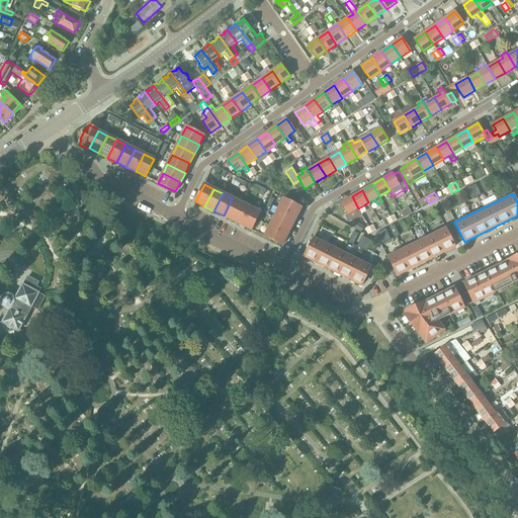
[(348,214),(358,208),(352,196),(341,202),(348,214)]
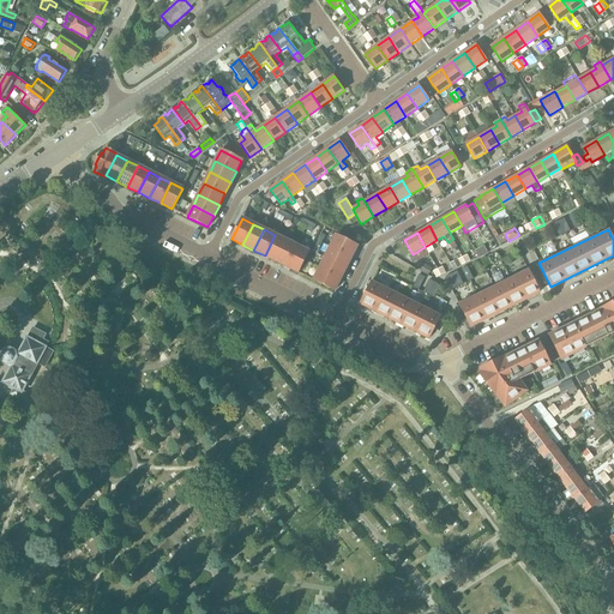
[(275,235),(265,256),(276,262),(287,241),(275,235)]
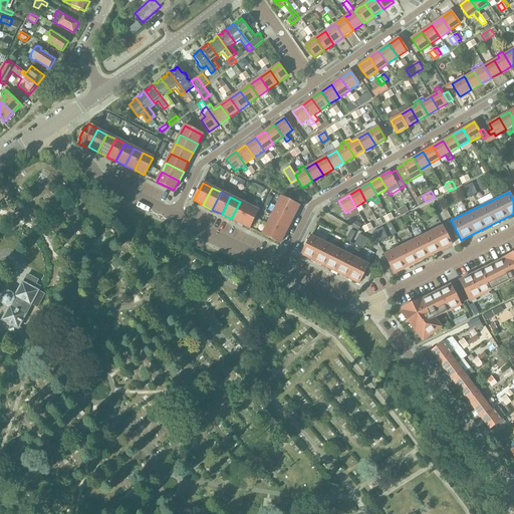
[(281,197),(277,207),(294,215),(298,206),(281,197)]
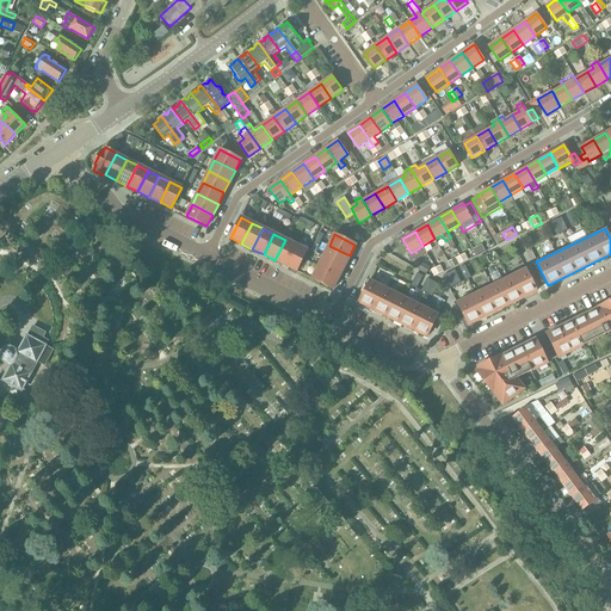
[(554,236),(548,240),(553,248),(559,245),(554,236)]
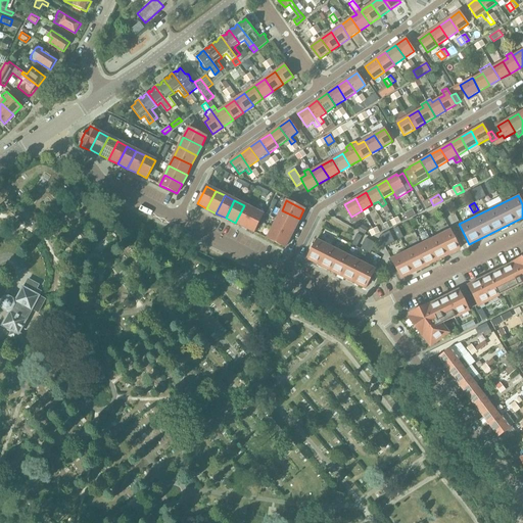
[(253,209),(244,205),(235,223),(244,228),(253,209)]
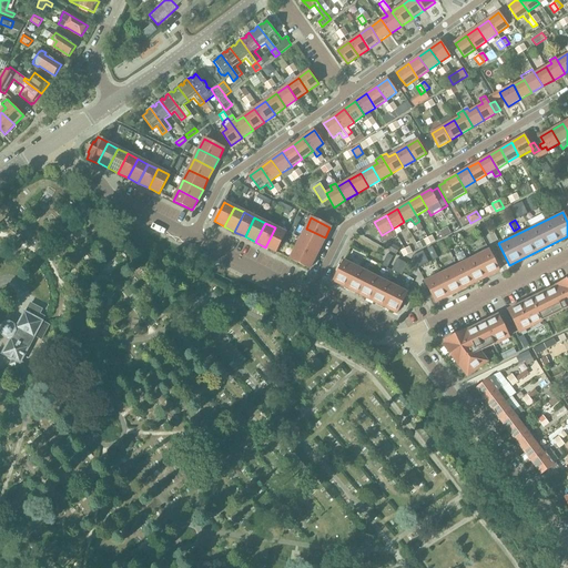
[(275,227),(265,247),(276,252),(285,233),(275,227)]
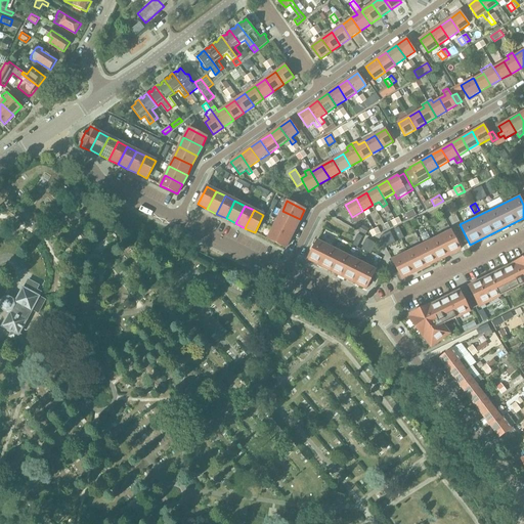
[(412,210),(406,214),(409,219),(416,216),(412,210)]
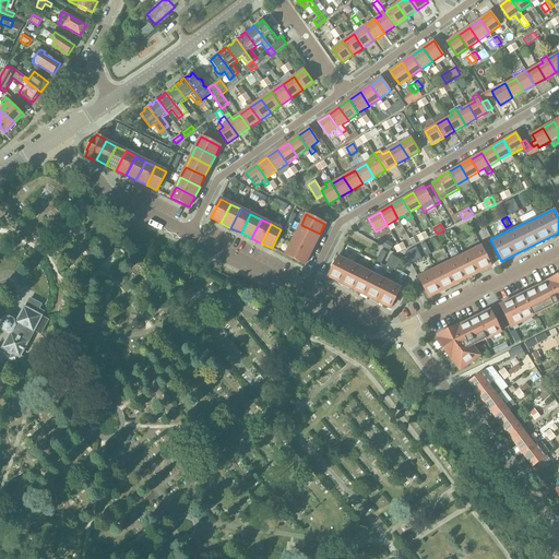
[(301,225),(296,235),(314,245),(320,234),(301,225)]
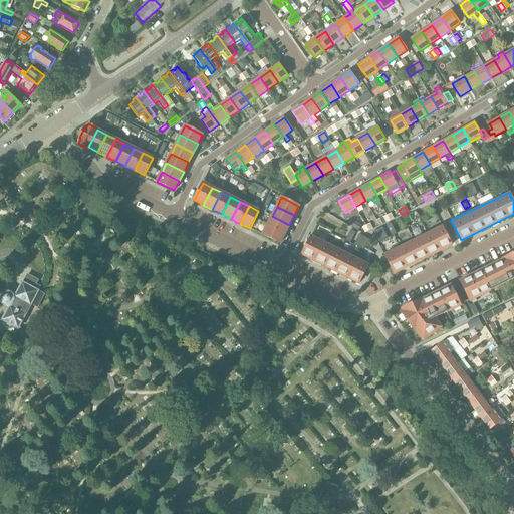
[(272,216),(267,225),(284,234),(289,225),(272,216)]
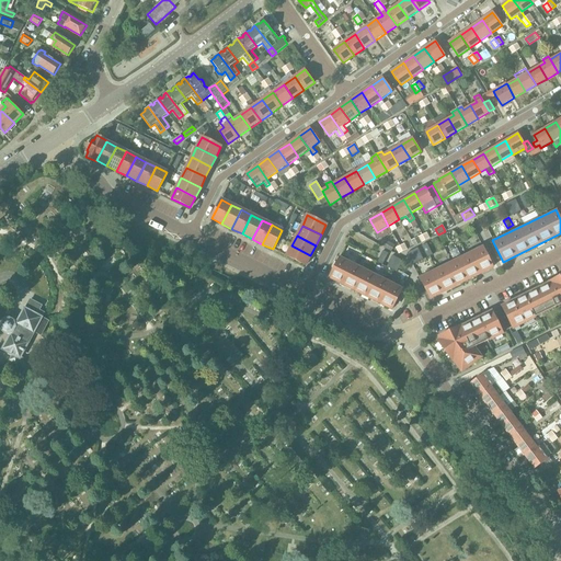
[(414,245),(421,243),(418,237),(412,240),(414,245)]
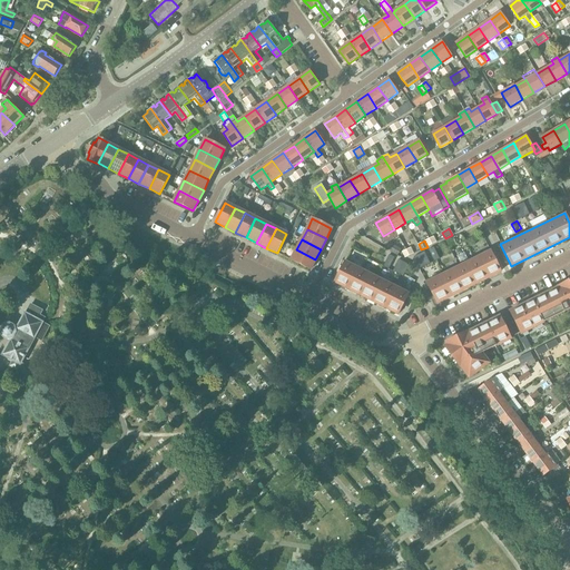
[(385,249),(397,256),(401,249),(389,243),(385,249)]
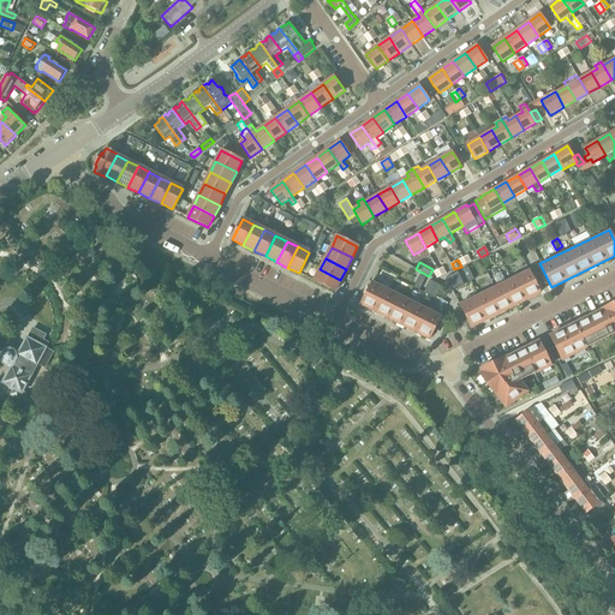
[(340,280),(320,269),(314,281),(335,291),(340,280)]
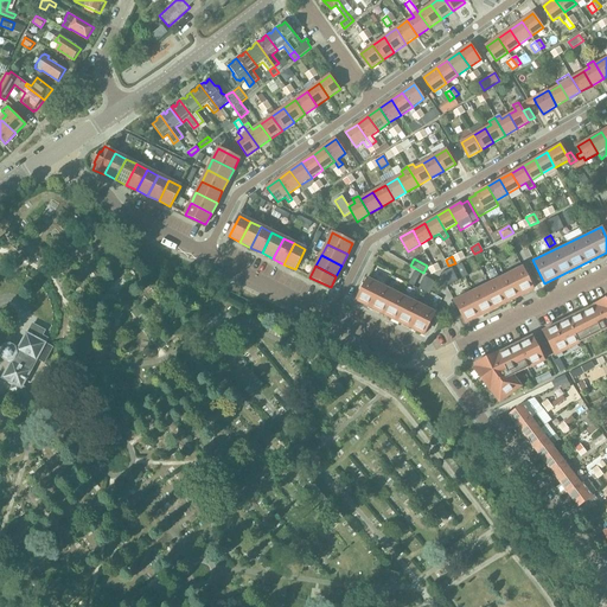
[(453,300),(465,323),(534,289),(522,266),(453,300)]
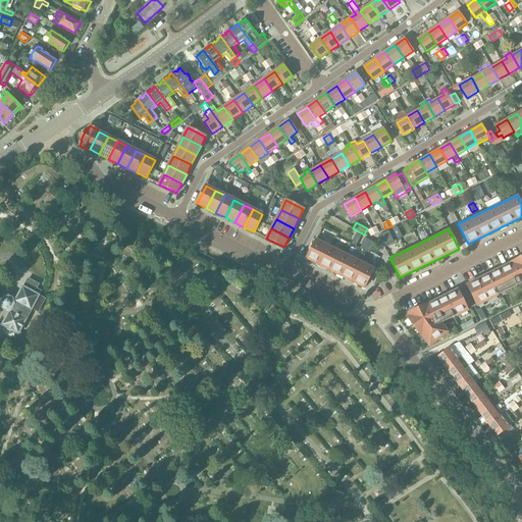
[(306,258),(365,288),(375,268),(316,239),(306,258)]
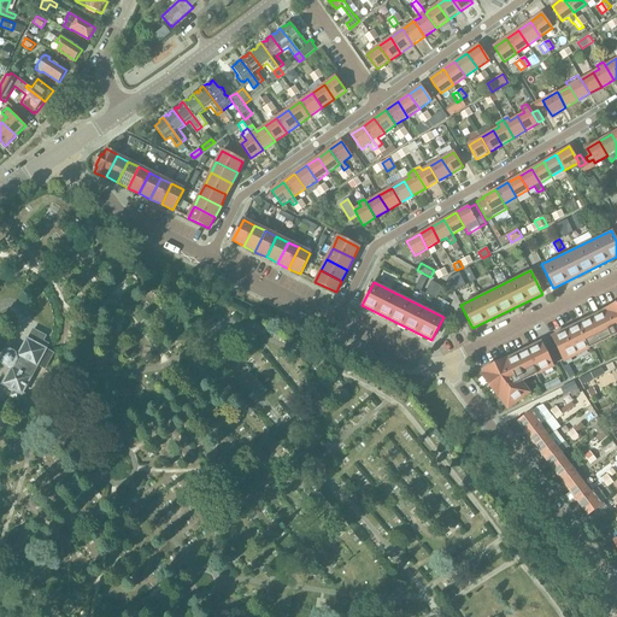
[(552,338),(563,362),(616,334),(616,307),(615,309),(612,306),(604,310),(605,311),(597,316),(598,319),(593,322),(592,318),(552,338)]
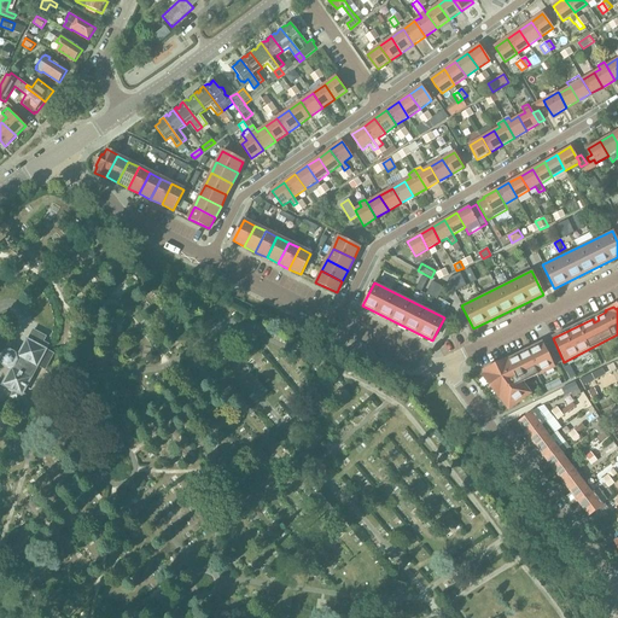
[(47,337),(34,331),(29,340),(19,357),(38,368),(39,366),(46,369),(54,355),(47,350),(50,345),(45,343),(47,337)]
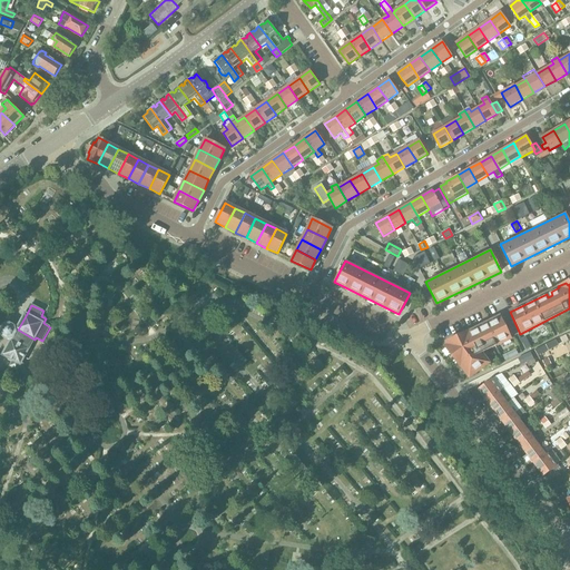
[(462,334),(445,342),(446,345),(444,347),(459,366),(460,366),(469,377),(489,363),(481,353),(511,338),(500,317),(468,333),(468,332),(465,332),(468,336),(463,337),(462,334)]
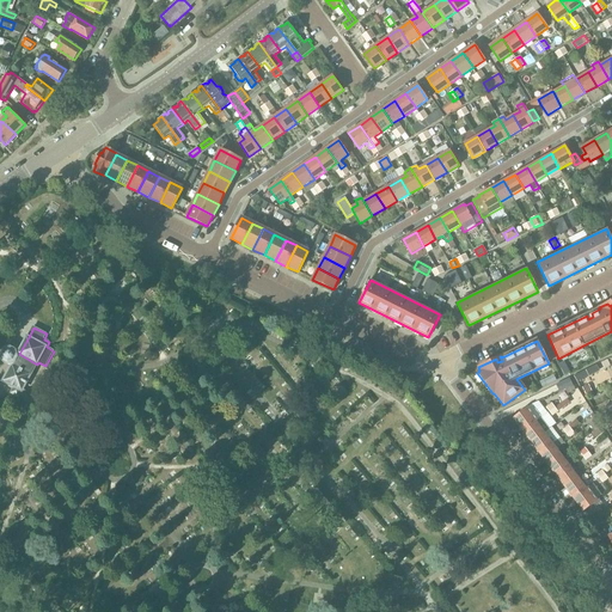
[(31,374),(13,365),(4,381),(14,387),(12,393),(19,397),(22,391),(31,374)]
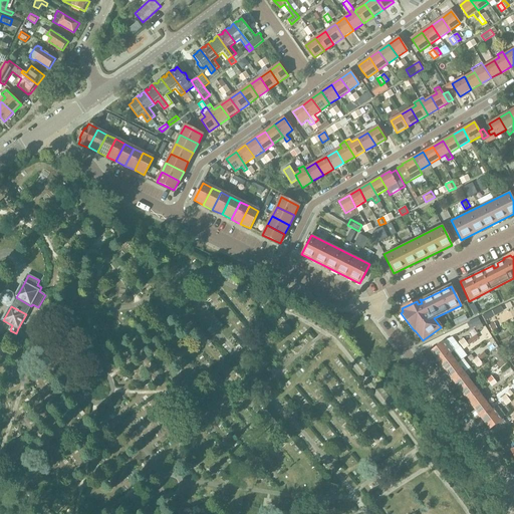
[(467,323),(470,328),(481,323),(478,317),(467,323)]
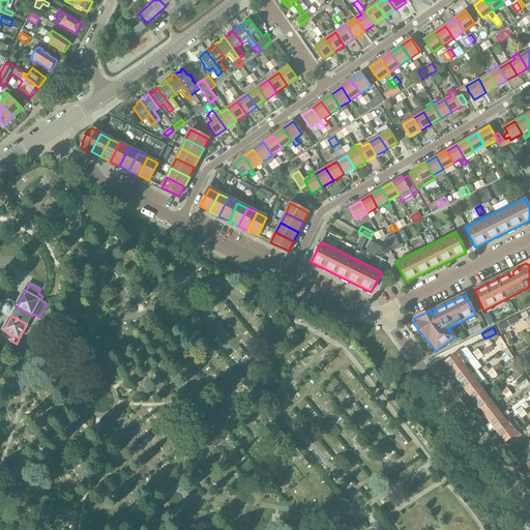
[(452,373),(468,360),(461,350),(444,362),(452,373)]
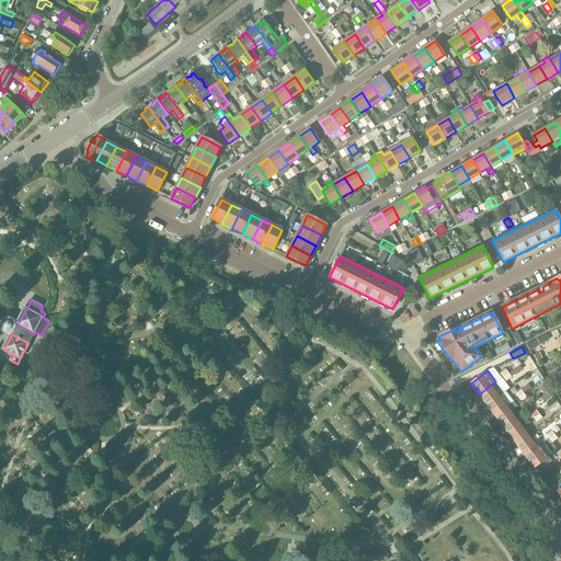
[(503,392),(495,381),(479,395),(487,405),(499,397),(503,392)]
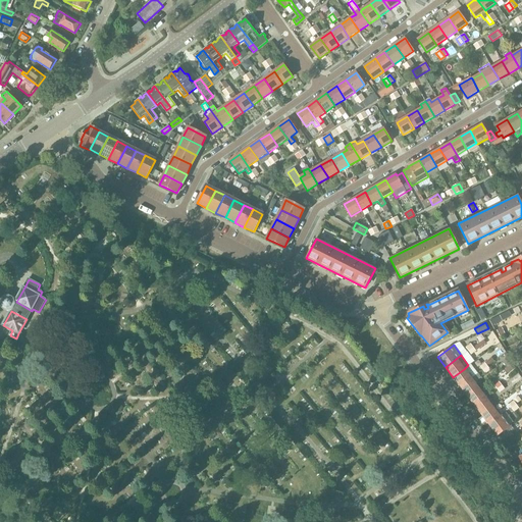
[(471,378),(464,369),(453,377),(461,387),(471,378)]
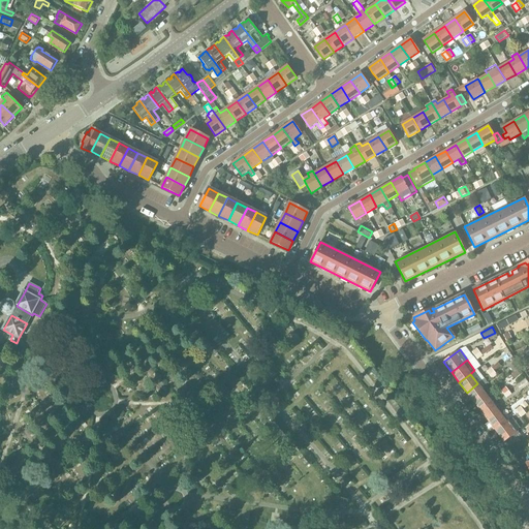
[(474,402),(485,394),(481,389),(488,383),(485,379),(477,383),(467,393),(474,402)]
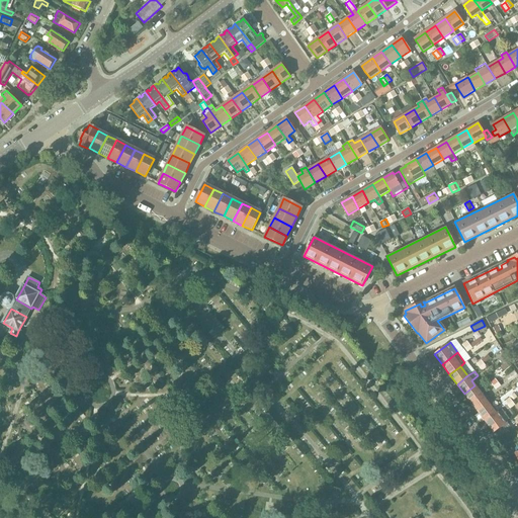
[(470,403),(482,395),(475,385),(464,394),(470,403)]
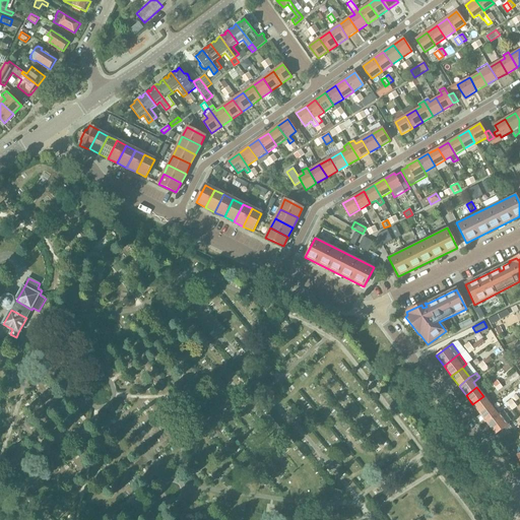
[(483,396),(472,404),(479,413),(491,405),(486,400),(490,398),(486,394),(483,396)]
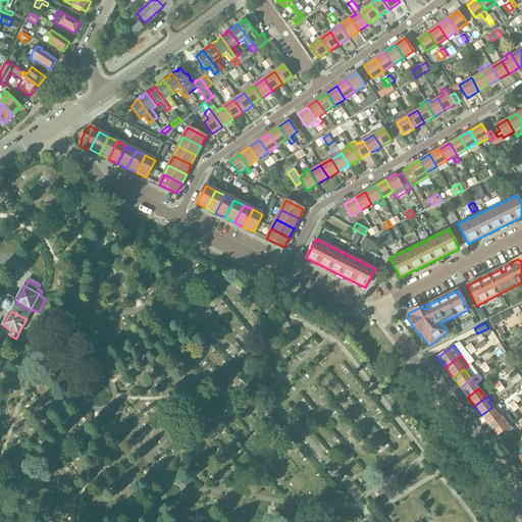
[(497,413),(492,407),(481,415),(488,424),(500,416),(501,415),(503,414),(500,411),(497,413)]
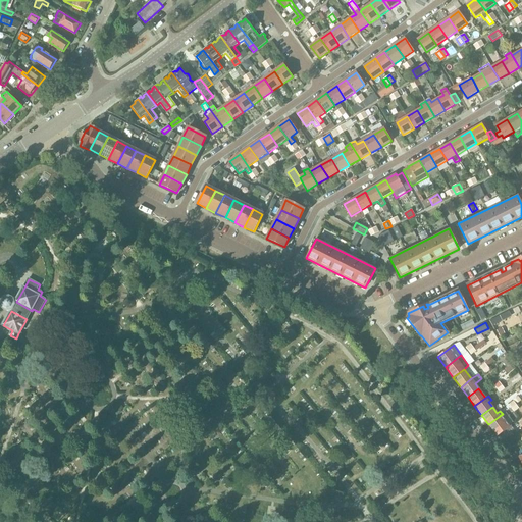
[(510,426),(501,415),(500,416),(488,424),(497,435),(510,426)]
